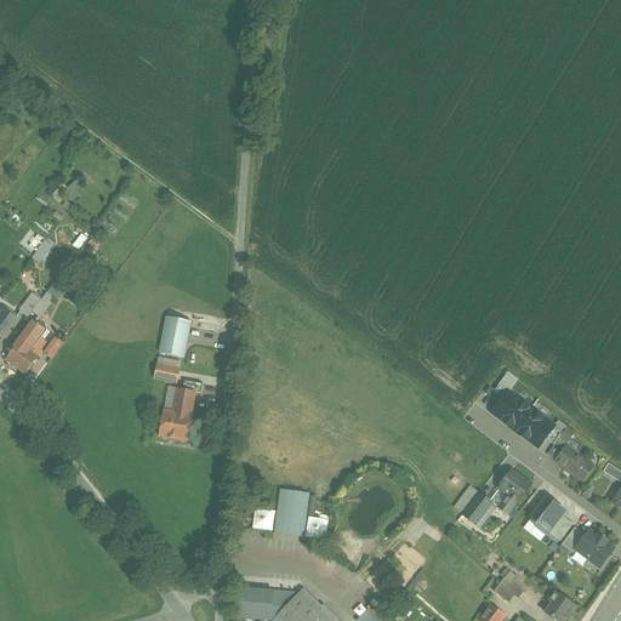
[(58,201),(70,189),(61,181),(50,193),(58,201)]
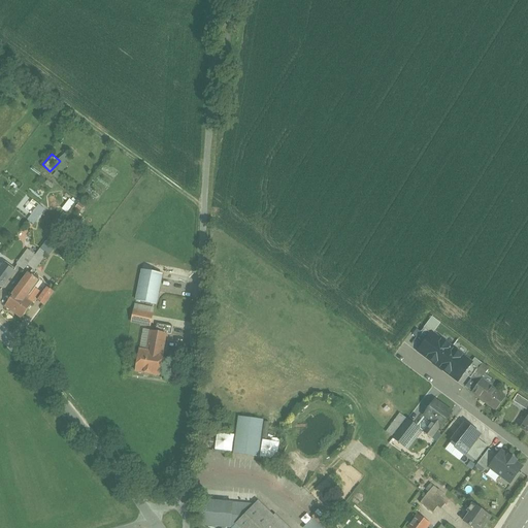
[(64,209),(69,213),(77,202),(72,198),(64,209)]
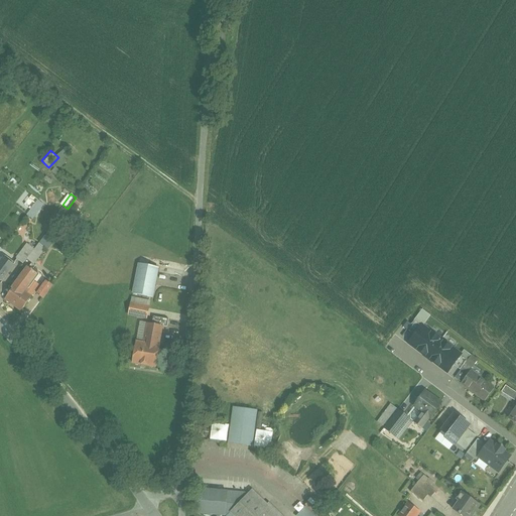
[(37,201),(29,212),(35,216),(43,206),(37,201)]
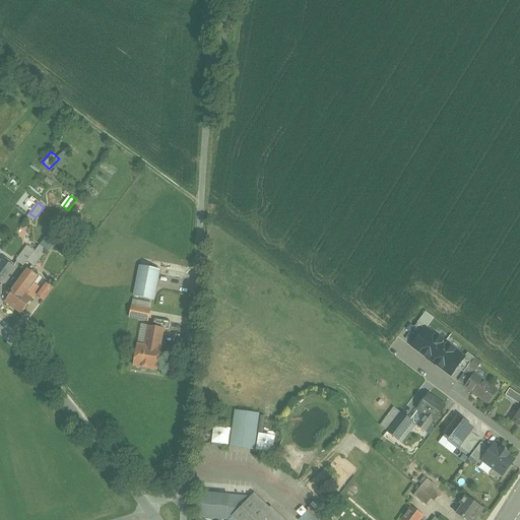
[(35,252),(27,262),(34,267),(46,250),(40,245),(35,252)]
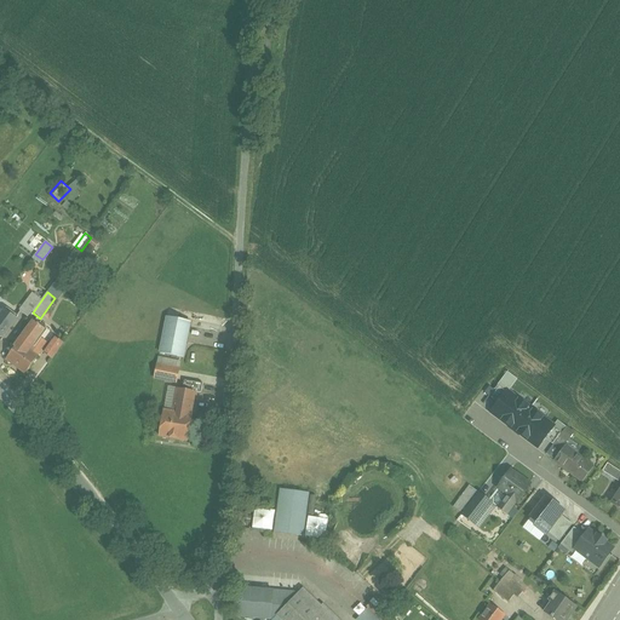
[(41,300),(33,294),(19,313),(28,319),(33,313),(41,300)]
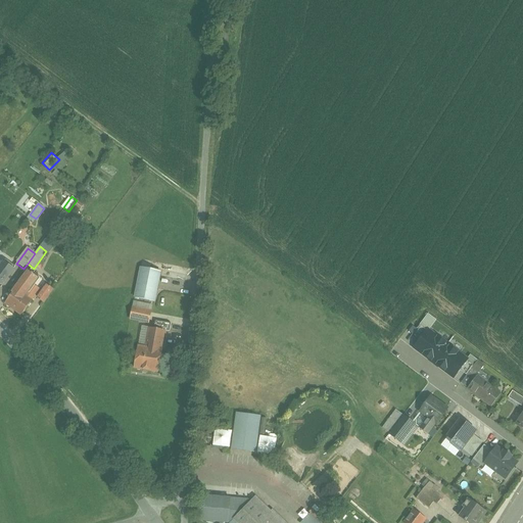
[(0,289),(5,283),(5,282),(14,270),(4,262),(0,267),(0,289)]
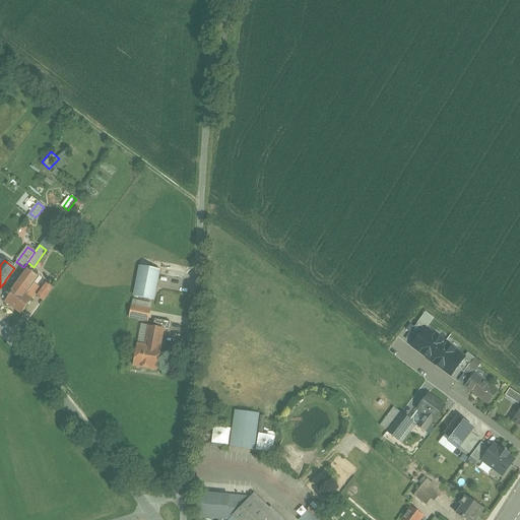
[(160,270),(140,266),(134,296),(154,300),(160,270)]
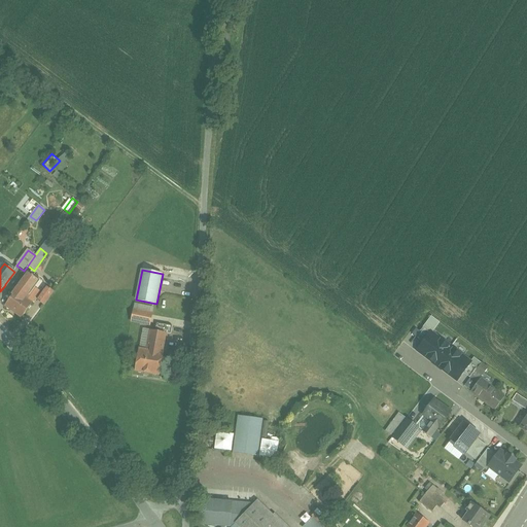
[(29,273),(15,290),(15,291),(5,305),(22,317),(41,292),(33,286),(38,280),(34,276),(33,276),(29,273)]
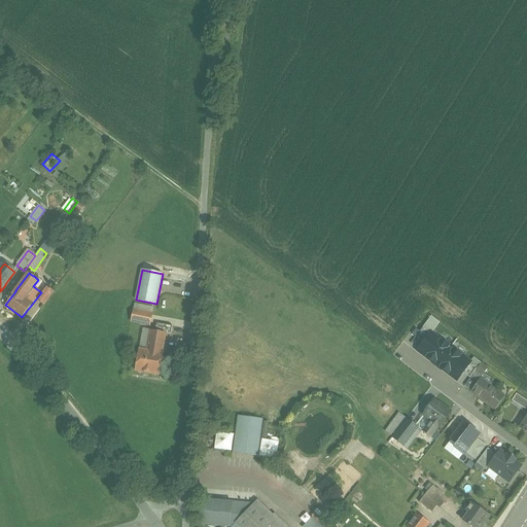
[(47,287),(38,300),(44,305),(54,291),(47,287)]
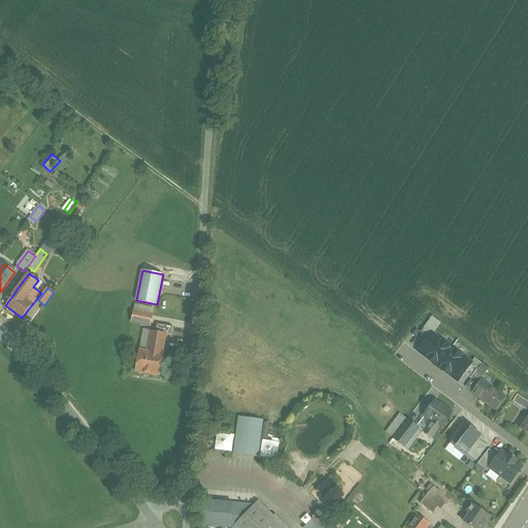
[(153,315),(134,310),(132,322),(151,326),(153,315)]
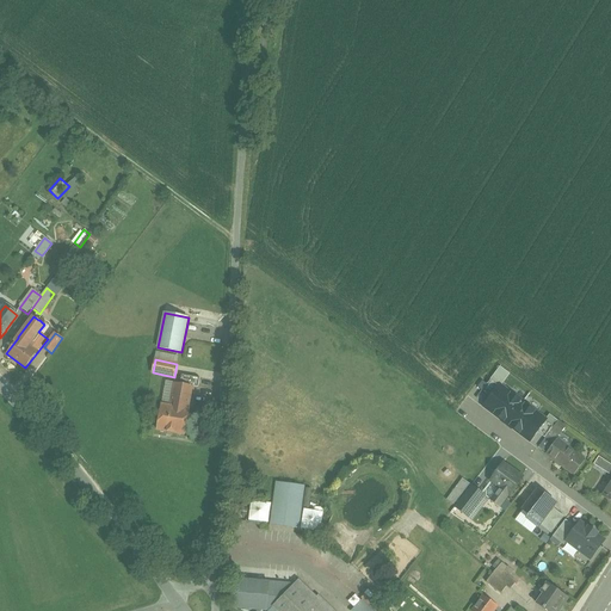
[(500,386),(500,387),(510,374),(500,366),(491,380),(500,386)]
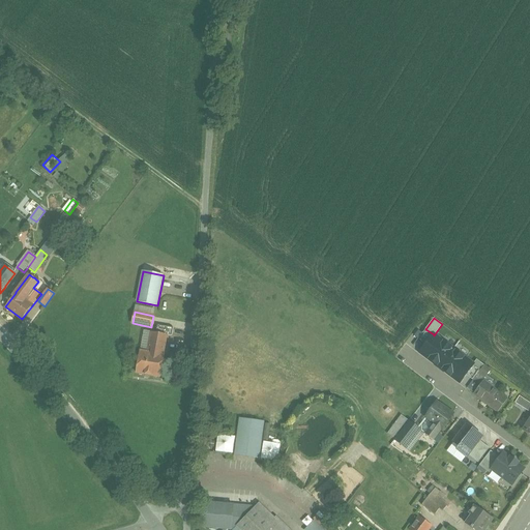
[(174,328),(158,325),(156,333),(168,334),(168,335),(173,336),(174,328)]
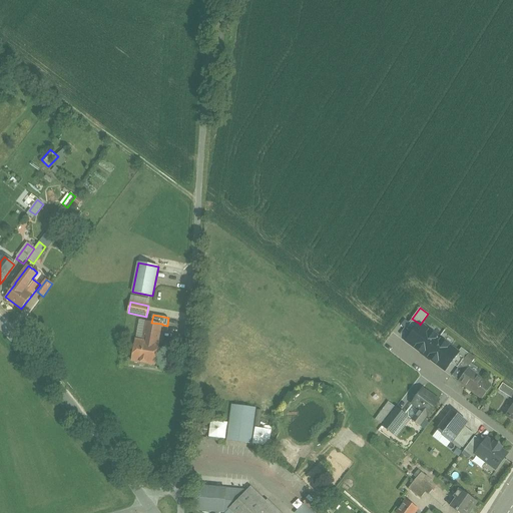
[(401,326),(407,330),(411,324),(405,320),(401,326)]
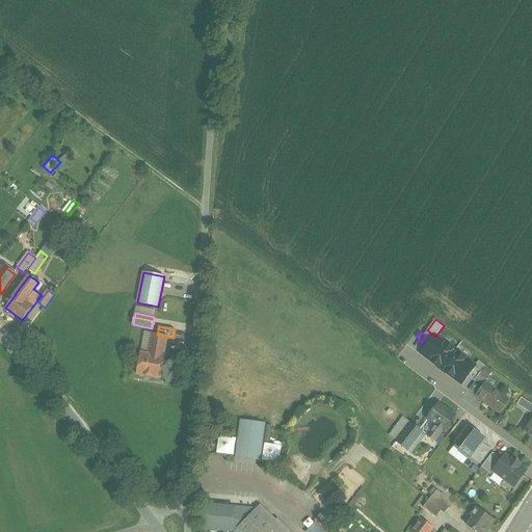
[(153,352),(153,354),(141,352),(137,374),(145,375),(145,376),(153,377),(153,376),(161,378),(165,355),(164,355),(168,337),(168,336),(157,335),(152,334),(149,351),(153,352)]
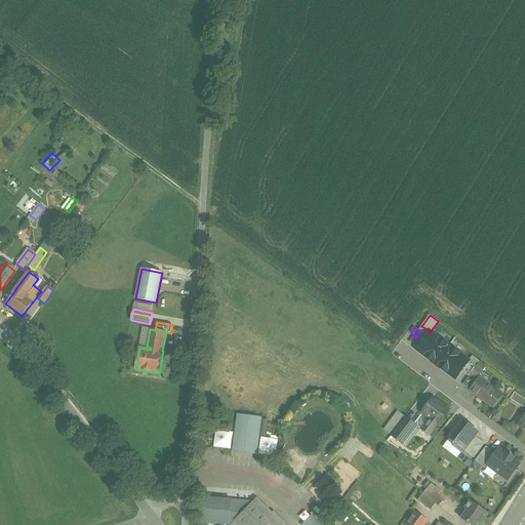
[(430,332),(430,331),(416,350),(432,361),(431,362),(439,368),(440,367),(455,379),(469,362),(469,361),(456,352),(457,351),(443,340),(442,341),(430,332)]
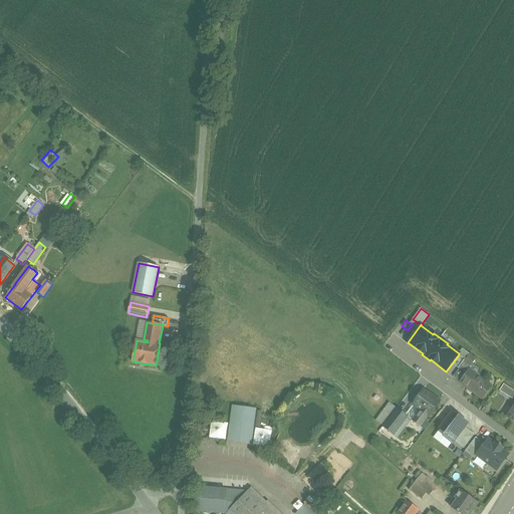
[(459,353),(459,354),(465,359),(469,354),(462,348),(459,353)]
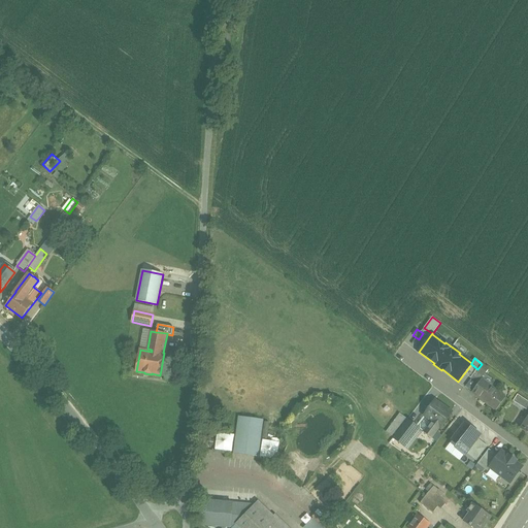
[(483,365),(466,386),(471,390),(480,381),(488,369),(483,365)]
